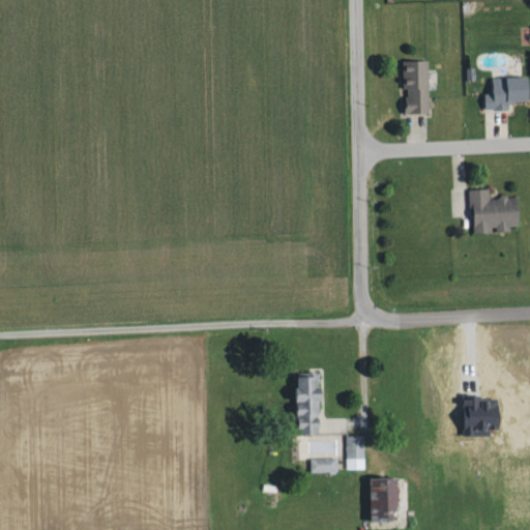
[(404,113),(428,113),(428,61),(403,60),(402,90),(408,90),(408,97),(404,97),(404,113)]
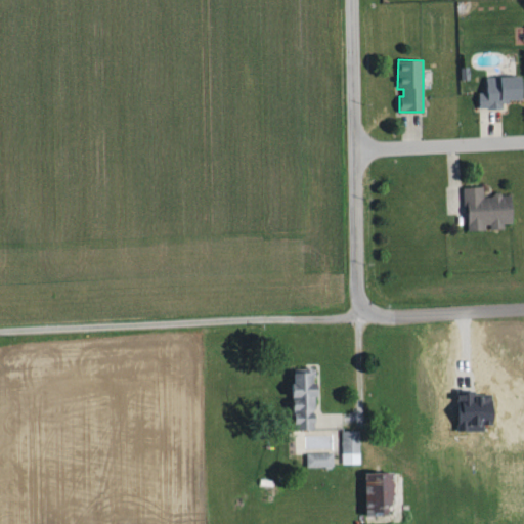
[(480,110),(504,108),(504,101),(523,101),(523,77),(487,77),(487,93),(479,94),(480,110)]
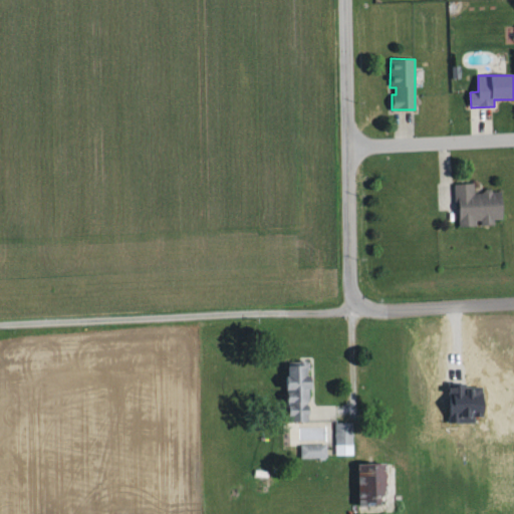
[(456,186),(475,184),(476,194),(483,193),(486,190),(490,189),(493,192),(502,192),(504,218),(493,219),(494,224),(483,225),(482,221),(478,221),(478,226),(459,227),(456,186)]
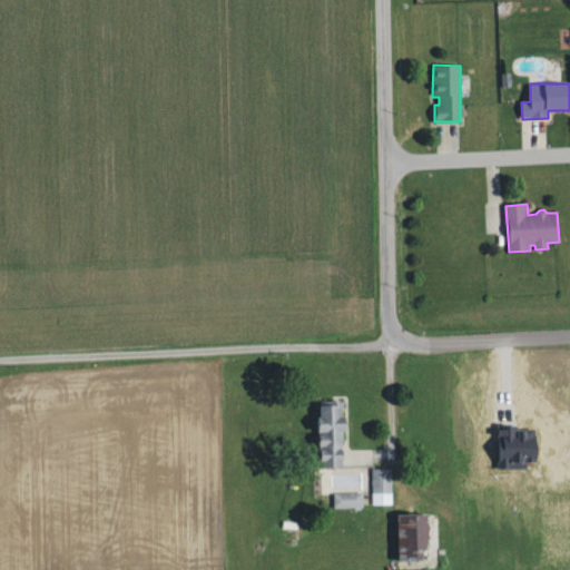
[(320,465),(343,465),(342,429),(345,429),(345,415),(342,415),(342,403),(321,403),(322,416),(317,416),(320,465)]
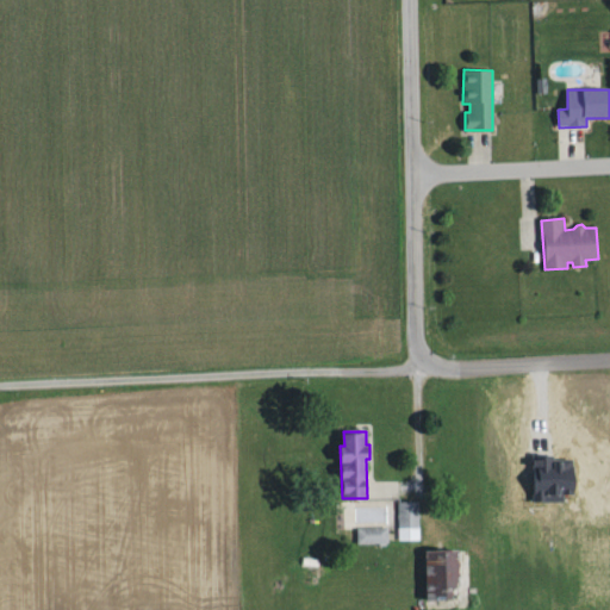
[(533,502),(564,502),(564,495),(576,495),(574,455),(533,455),(533,502)]
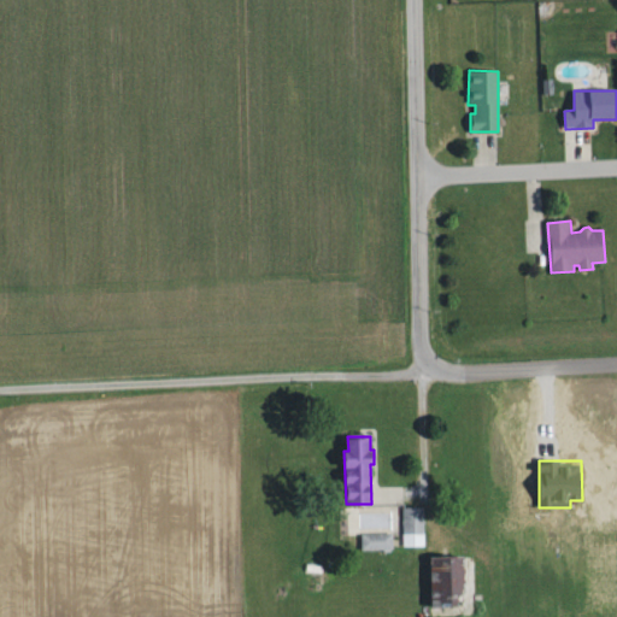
[(400,505),(423,504),(423,544),(401,544),(400,505)]
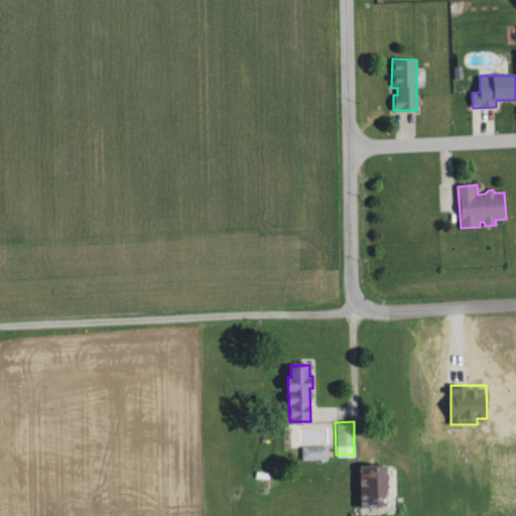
[(329,446),(304,447),(305,461),(329,460),(329,446)]
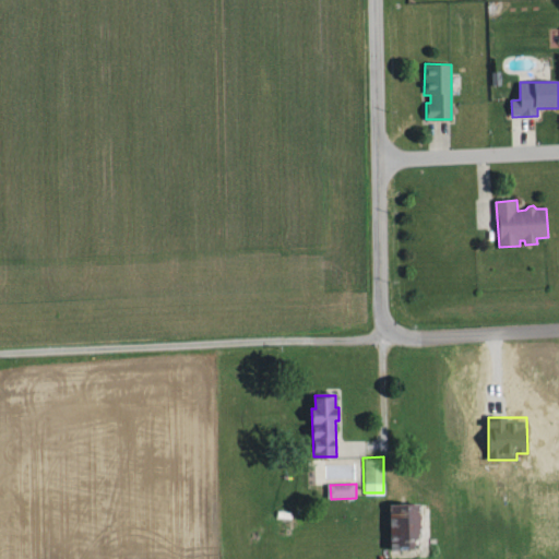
[(390,502),(429,501),(429,545),(390,546),(390,502)]
